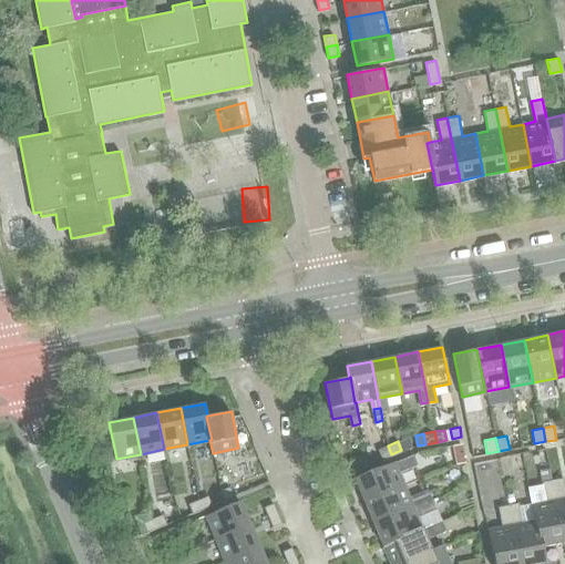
[(381,459),(391,454),(388,445),(378,450),(381,459)]
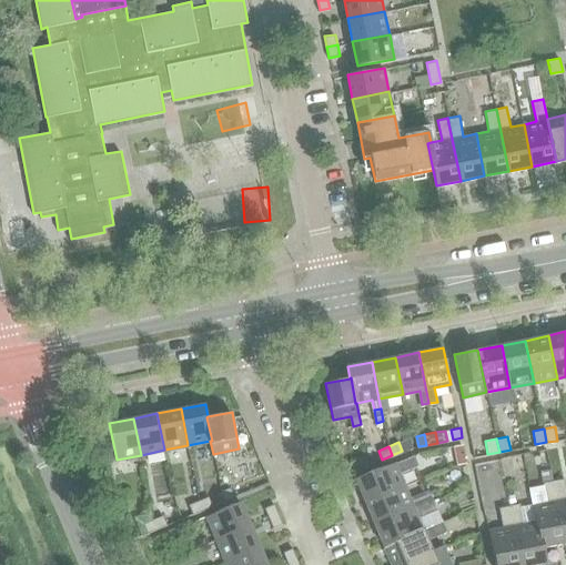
[(365,502),(405,485),(400,473),(418,465),(414,454),(395,463),(395,462),(355,478),(365,502)]
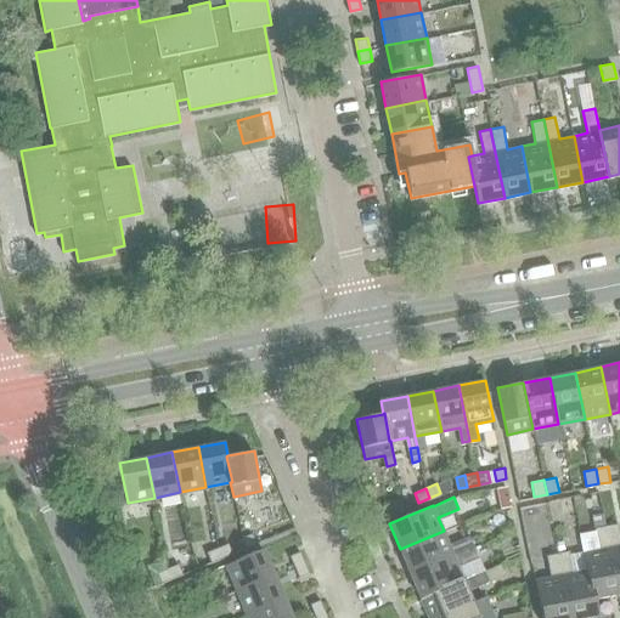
[(375,509),(379,520),(396,512),(392,502),(375,509)]
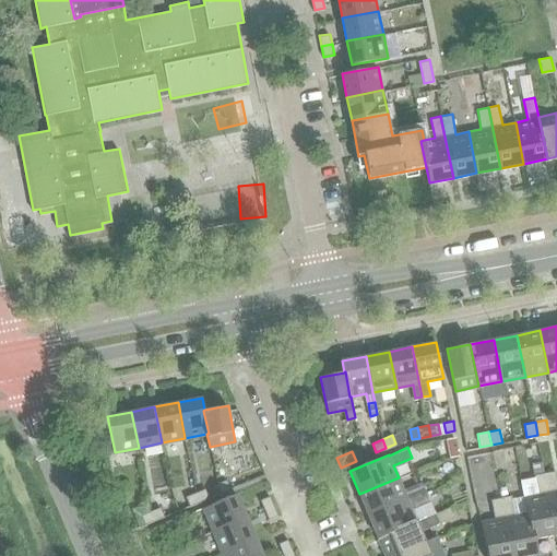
[(556,476),(555,470),(545,472),(556,528),(556,476)]
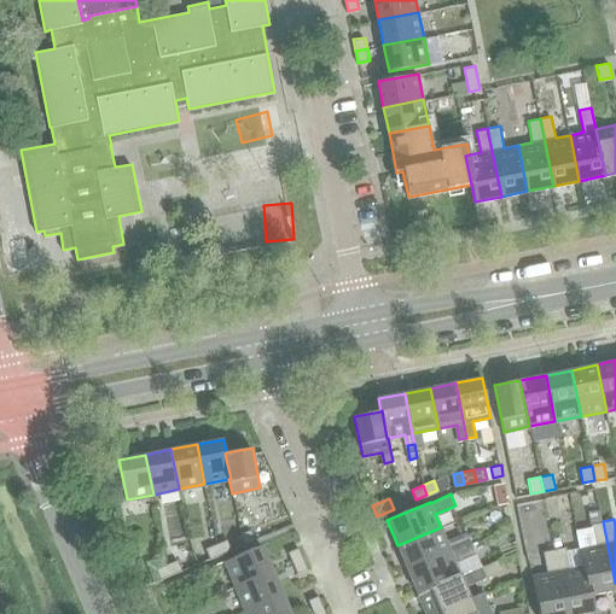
[(592,594),(615,589),(615,583),(603,521),(591,524),(596,545),(581,548),(593,612),(594,610),(592,594)]
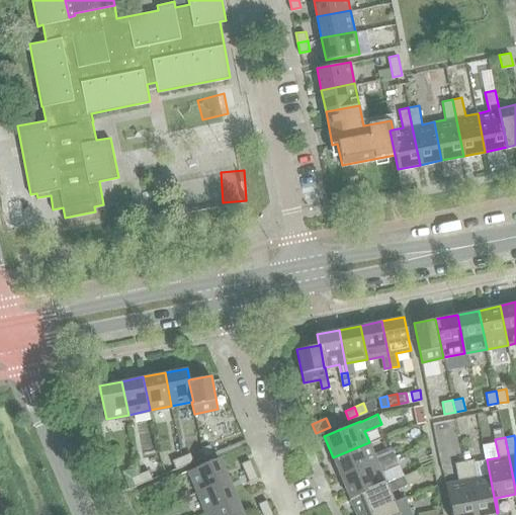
[(341,478),(395,454),(391,445),(374,453),(369,442),(333,457),(341,478)]
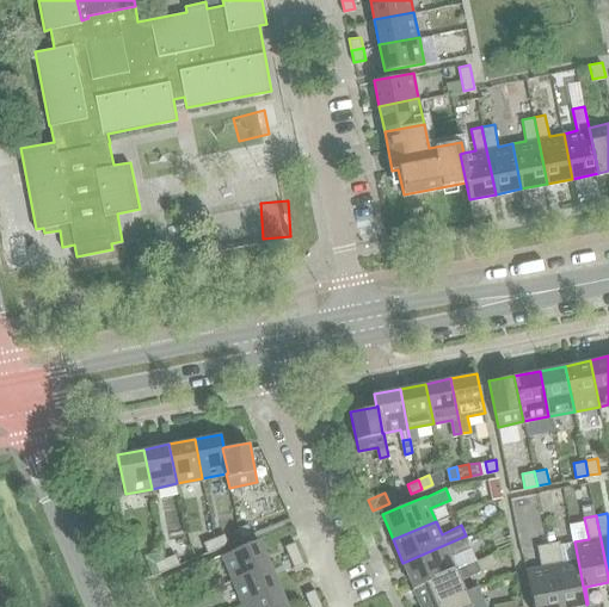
[(252,533),(253,533),(248,522),(238,527),(241,538),(252,533)]
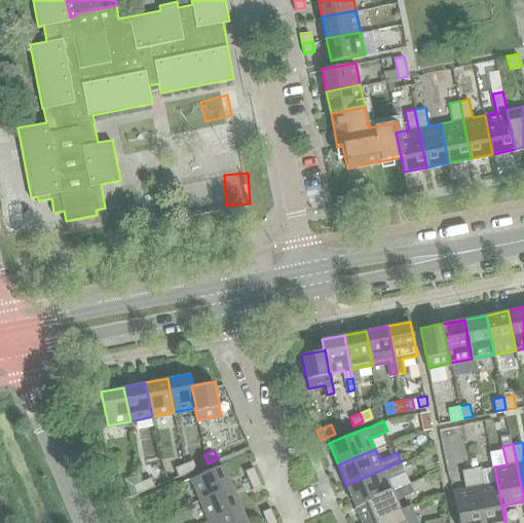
[(193,458),(184,462),(188,472),(197,468),(193,458)]
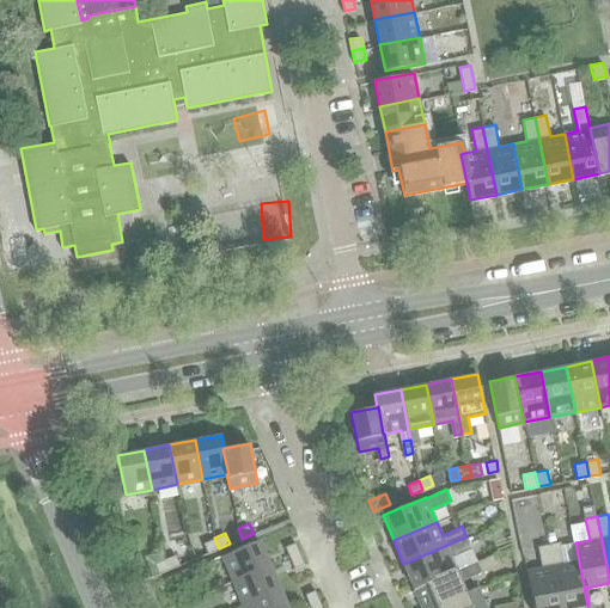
[(414,588),(457,569),(451,557),(471,547),(467,536),(403,564),(414,588)]
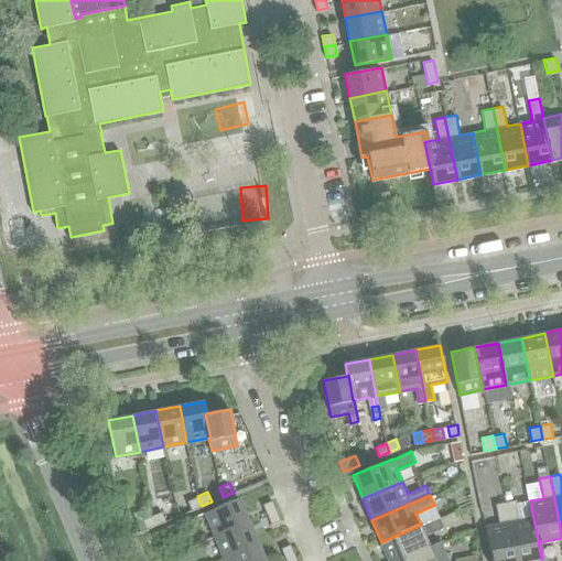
[(202,506),(197,496),(187,500),(192,509),(202,506)]
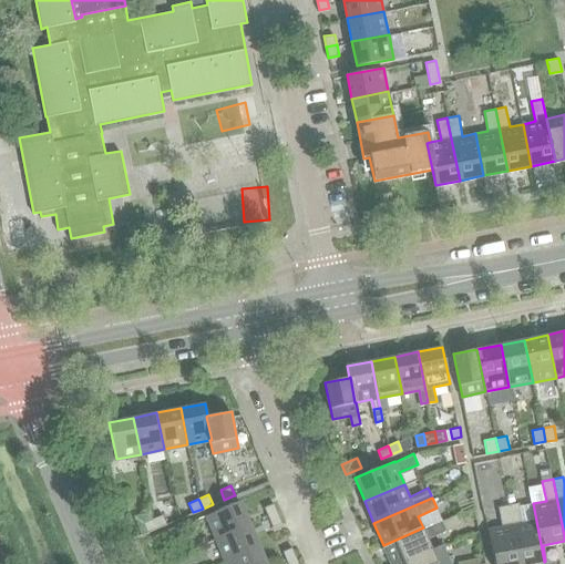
[(206,514),(215,537),(250,523),(240,500),(206,514)]
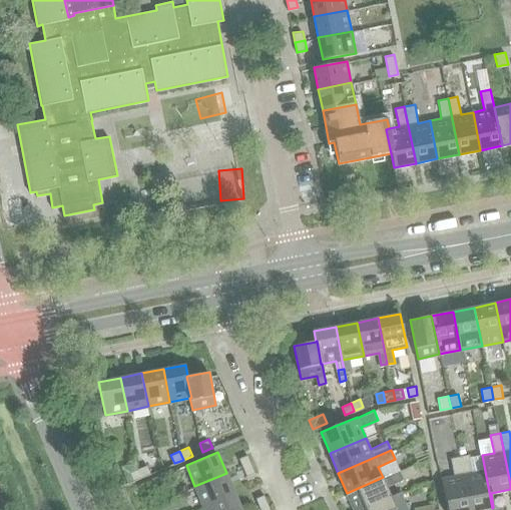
[(238,458),(242,467),(251,463),(247,454),(238,458)]
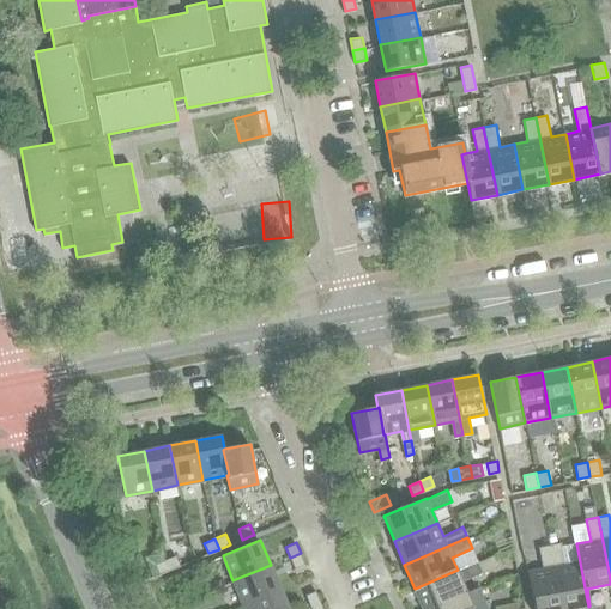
[(562,608),(574,608),(588,607),(576,543),(575,544),(579,561),(566,564),(562,542),(550,544),(562,608)]
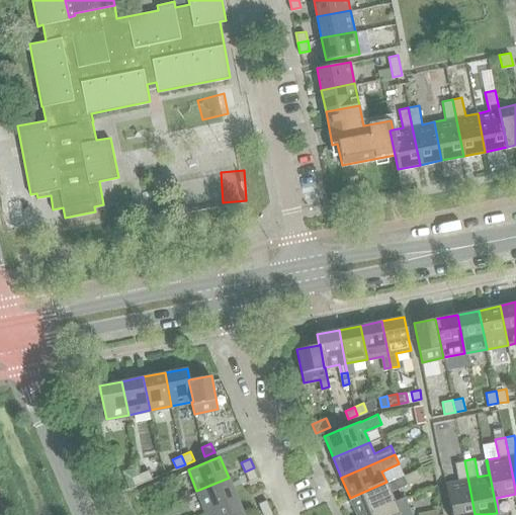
[(451,514),(475,514),(464,460),(455,461),(458,480),(445,483),(451,514)]
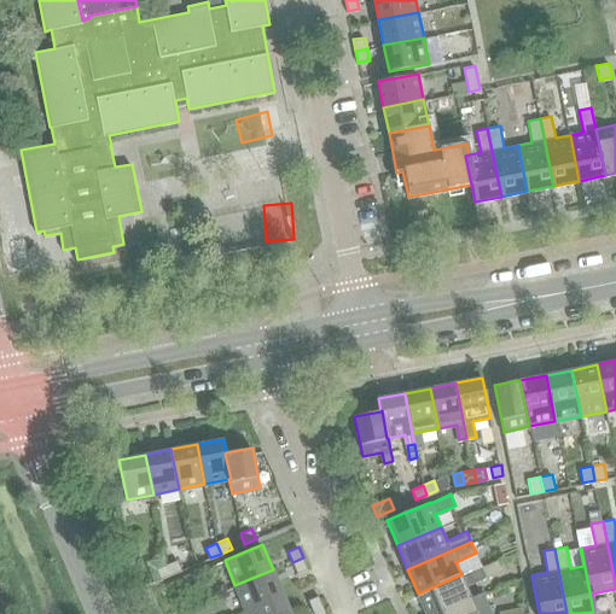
[(297,573),(308,568),(303,557),(292,562),(297,573)]
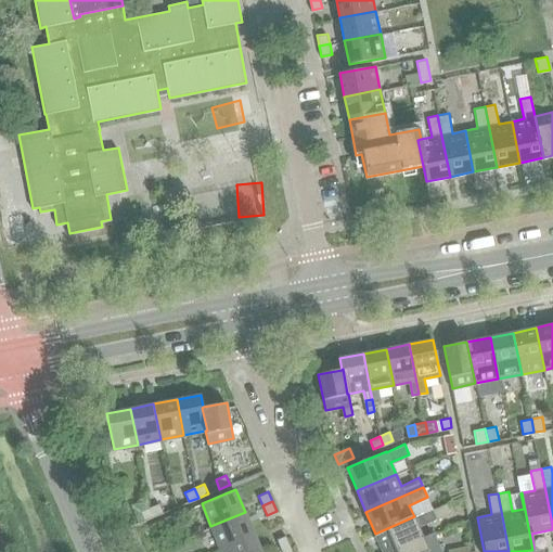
[(154,516),(164,512),(159,502),(150,506),(154,516)]
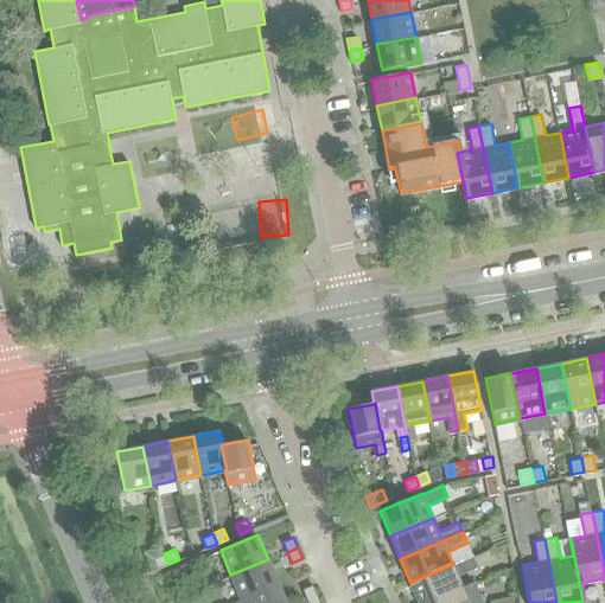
[(158,568),(169,564),(164,553),(153,558),(158,568)]
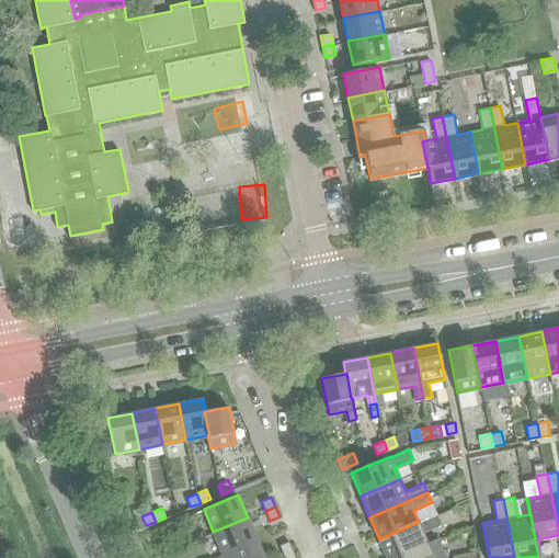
[(428,544),(422,533),(441,525),(437,514),(419,522),(379,539),(386,557),(397,557),(399,557),(399,556),(428,544)]
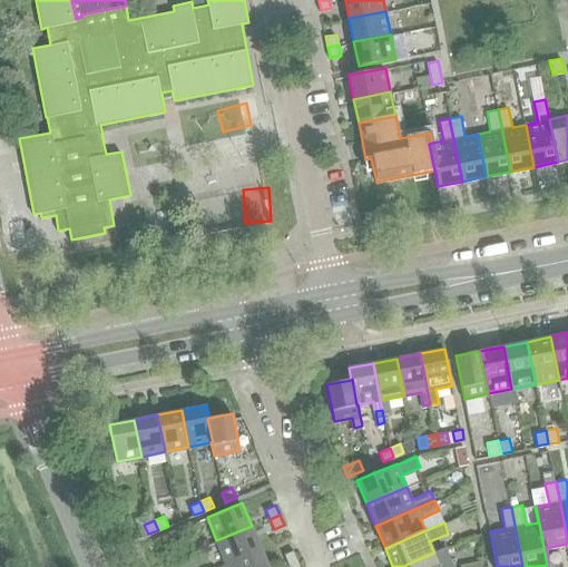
[(261,548),(252,526),(216,540),(226,563),(261,548)]
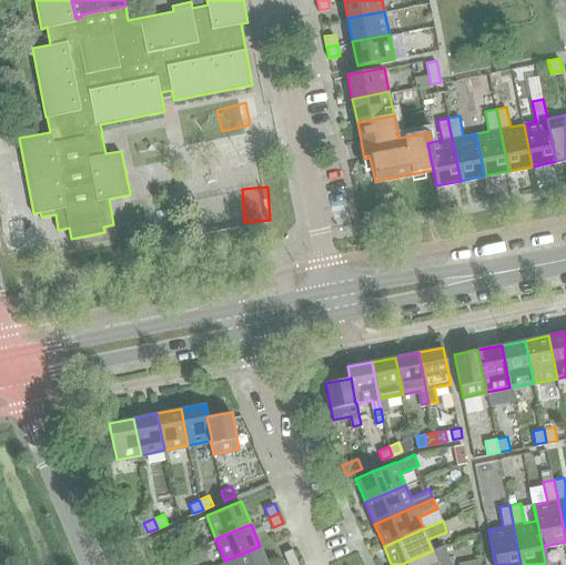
[(404,563),(404,564),(451,564),(443,545),(433,551),(404,563)]
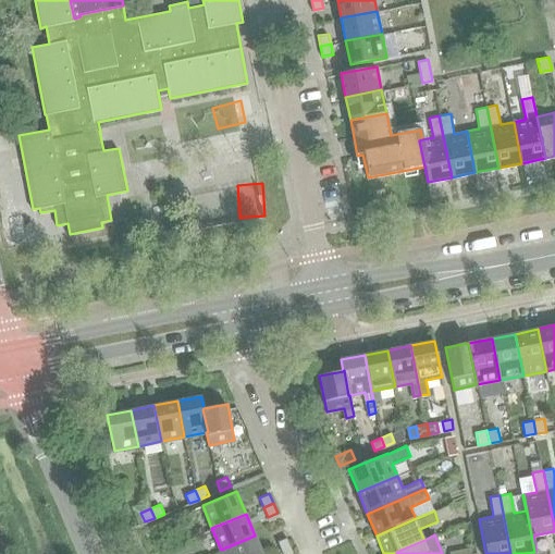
[(262,553),(255,536),(221,550),(222,553),(262,553)]
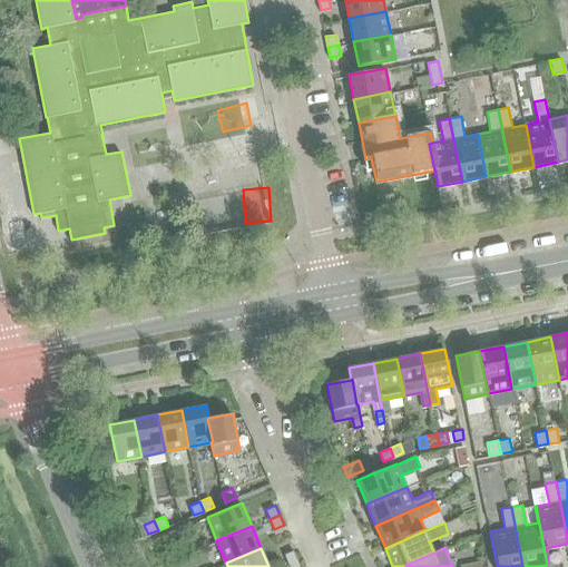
[(284,553),(289,564),(299,559),(294,549),(284,553)]
